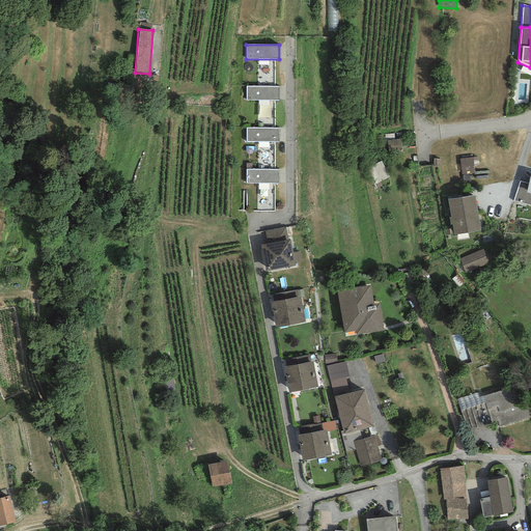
[(279,87),(246,86),(246,101),(279,101),(279,87)]
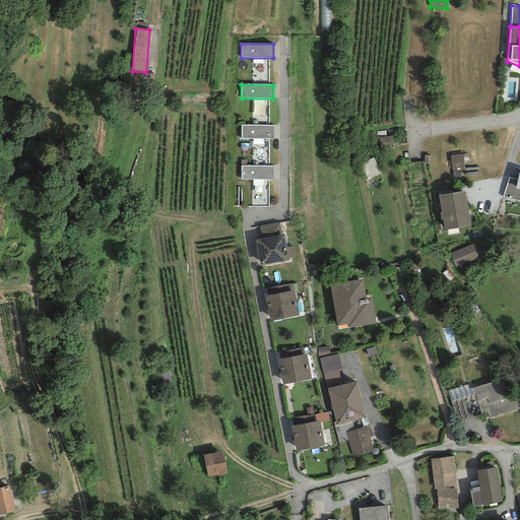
[(273,126),(241,125),(241,139),(273,139),(273,126)]
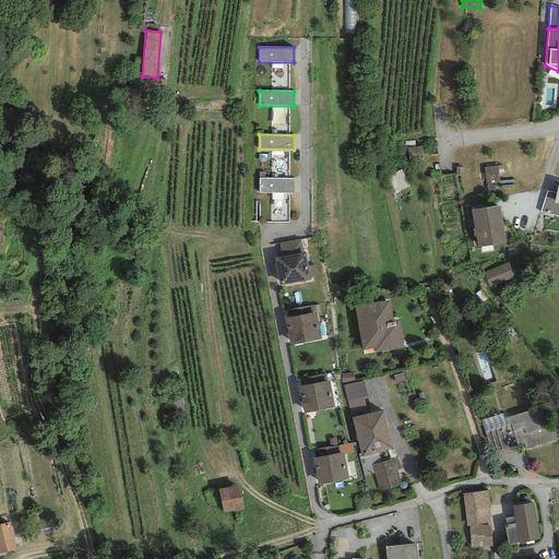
[(421,146),(407,147),(408,159),(423,158),(421,146)]
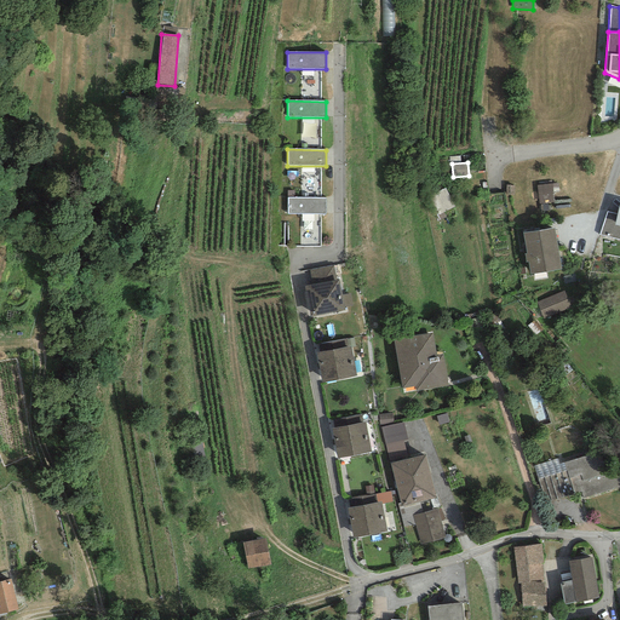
[(554,193),(552,184),(537,185),(539,204),(554,202),(554,193)]
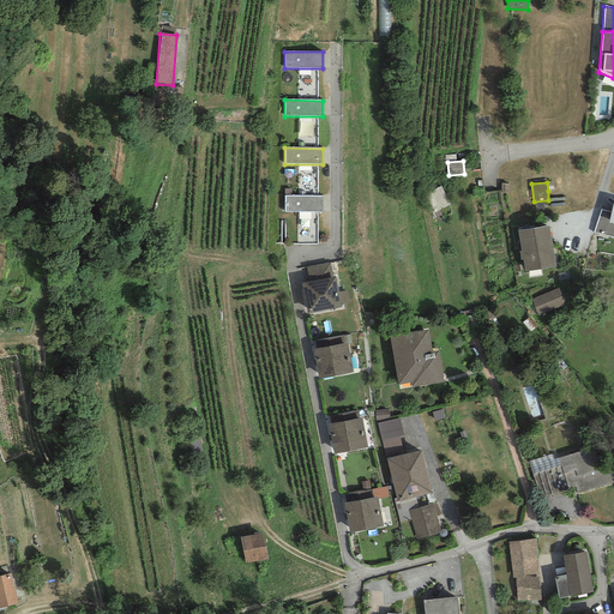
[(323,196),(284,196),(284,212),(323,212),(323,196)]
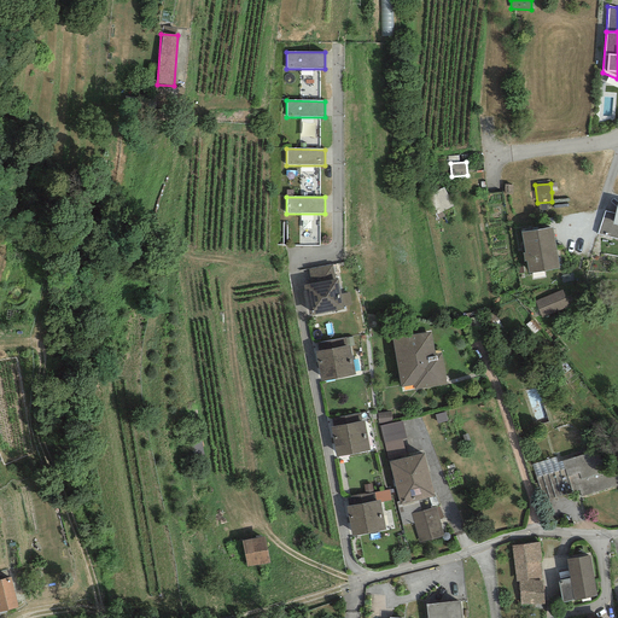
[(617,239),(617,226),(612,225),(614,214),(605,211),(598,234),(617,239)]
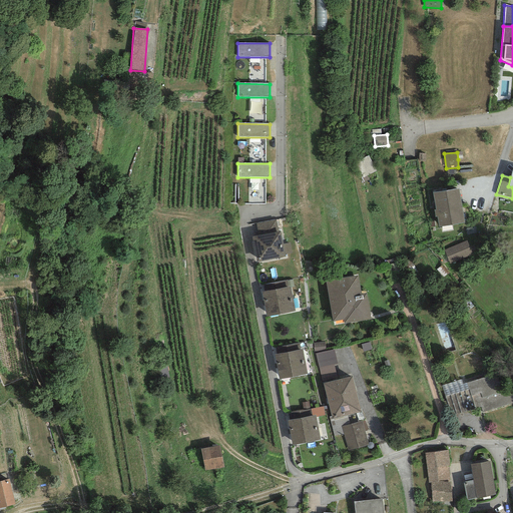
[(458,188),(433,192),(436,210),(437,216),(439,227),(464,222),(458,188)]
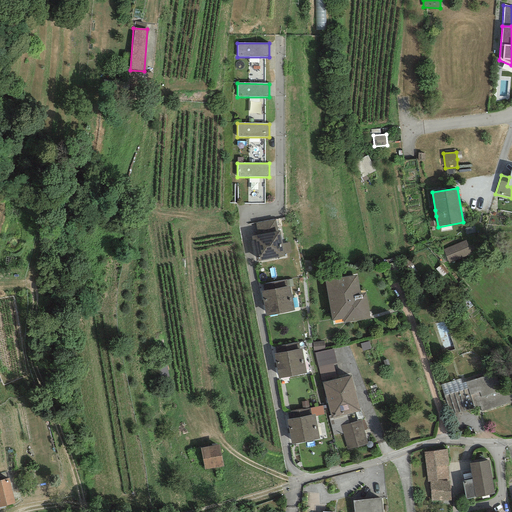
[(258,235),(252,236),(256,261),(284,256),(284,254),(282,244),(280,231),(277,232),(275,219),(255,223),(258,235)]
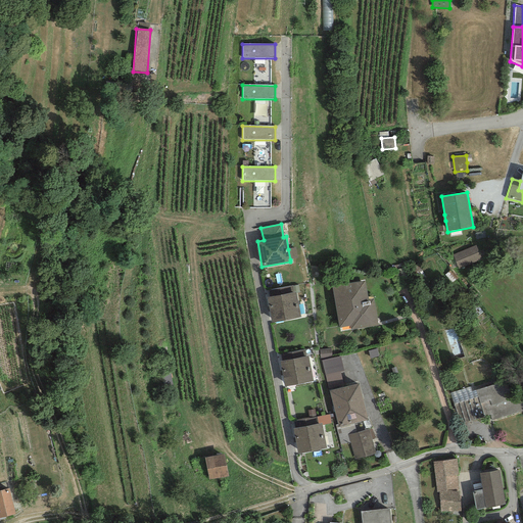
[(476,245),(453,255),(459,269),(481,259),(476,245)]
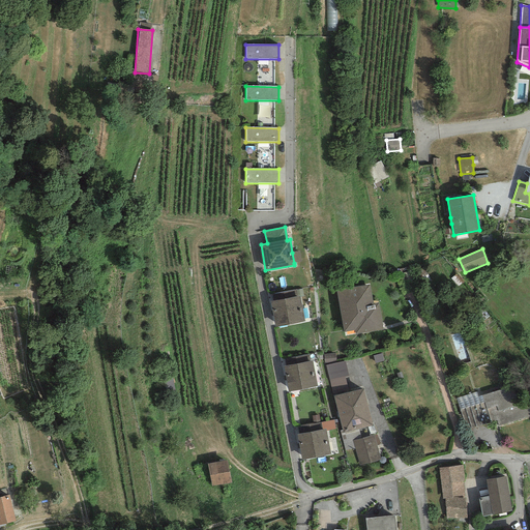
[(294,263),(301,262),(299,252),(292,253),(294,263)]
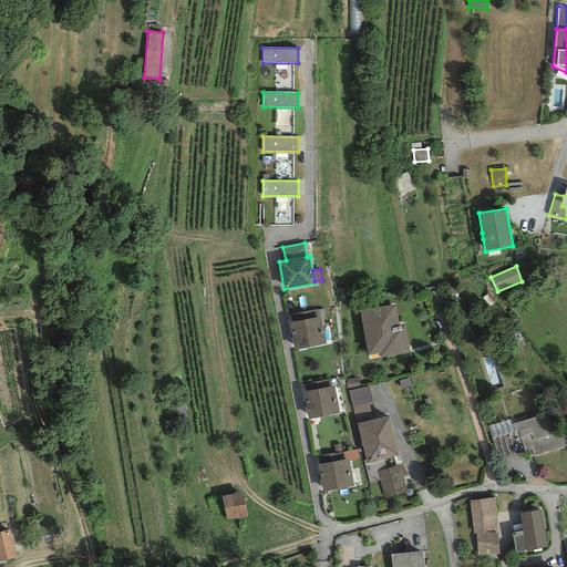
[(394,306),(360,311),(368,356),(380,353),(380,358),(409,352),(404,326),(399,327),(394,306)]
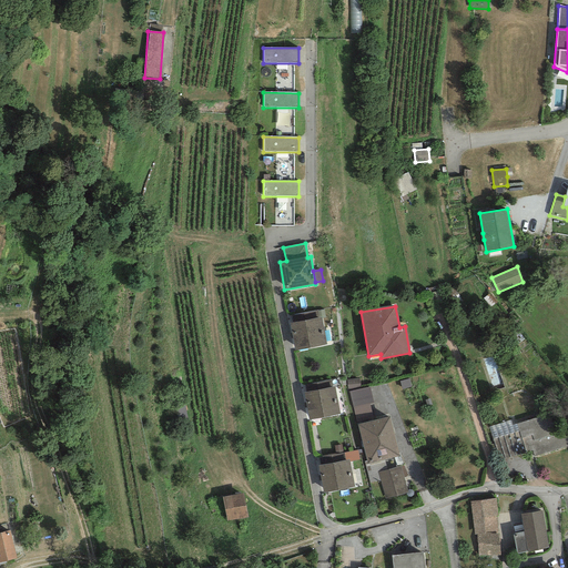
[(295,351),(326,345),(322,317),(318,317),(317,311),(294,315),(295,322),(290,323),(295,351)]
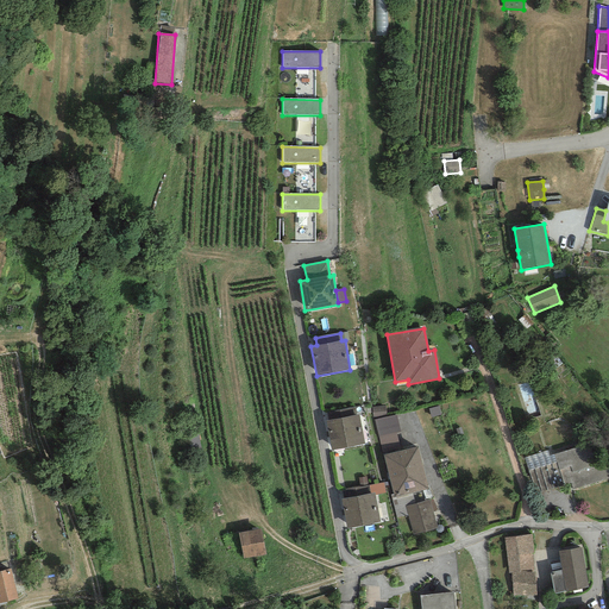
[(385,406),(372,407),(372,418),(387,416),(385,406)]
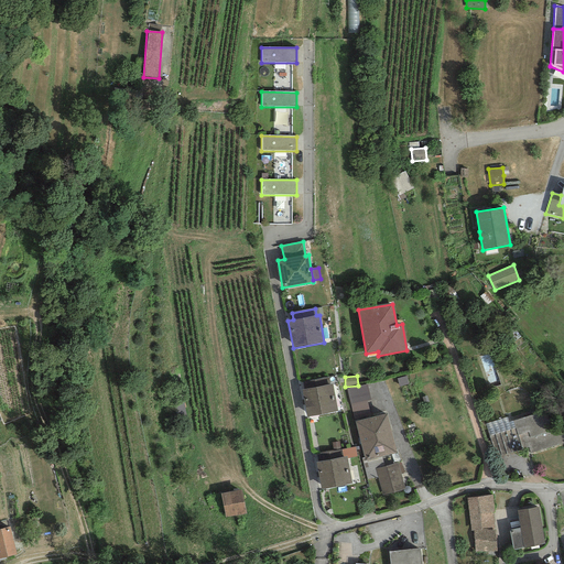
[(399,387),(409,384),(407,376),(397,379),(399,387)]
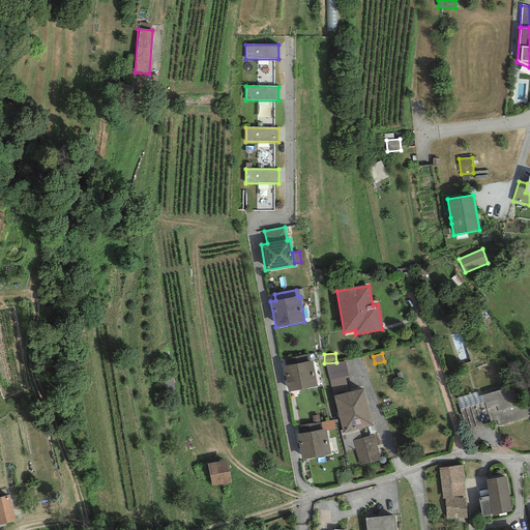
[(289,392),(317,386),(313,360),(311,361),(308,354),(289,358),(291,365),(284,366),(289,392)]
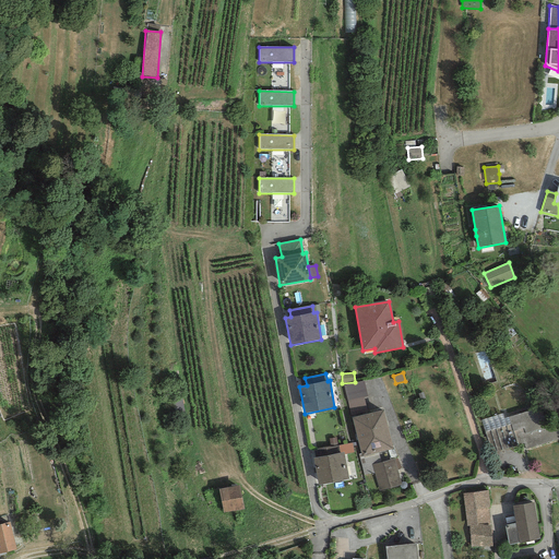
[(367,397),(364,381),(343,385),(352,418),(367,414),(364,397),(367,397)]
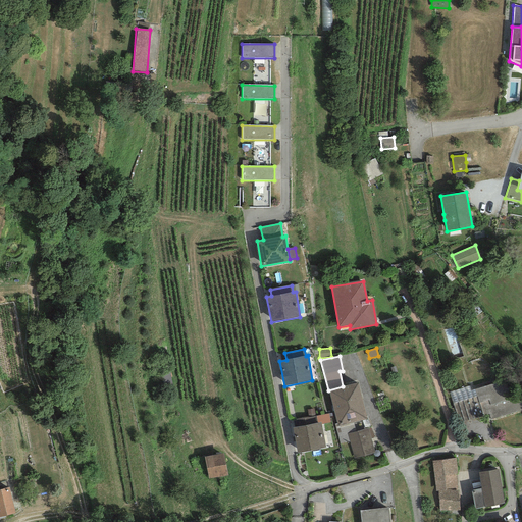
[(491,420),(521,410),(521,399),(515,376),(475,389),(477,397),(483,416),(489,415),(491,420)]
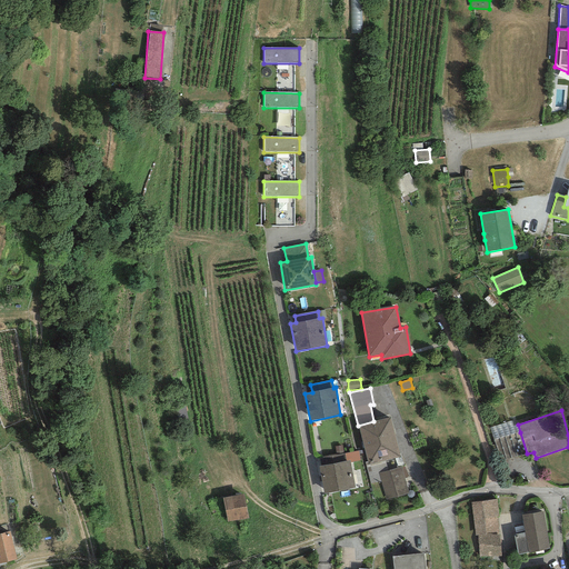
[(373,421),(358,426),(368,465),(400,457),(390,417),(373,421)]
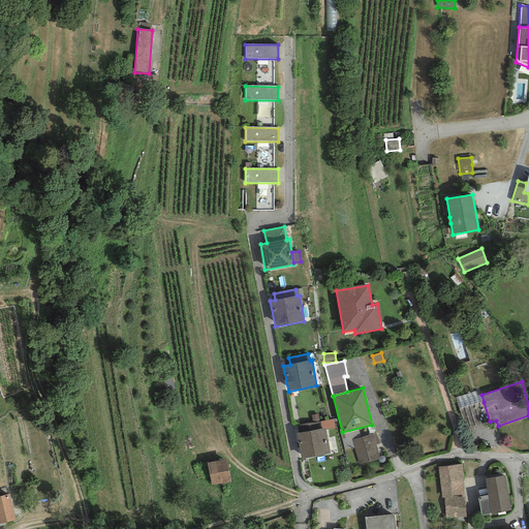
[(455,398),(459,409),(484,402),(481,395),(477,397),(475,392),(455,398)]
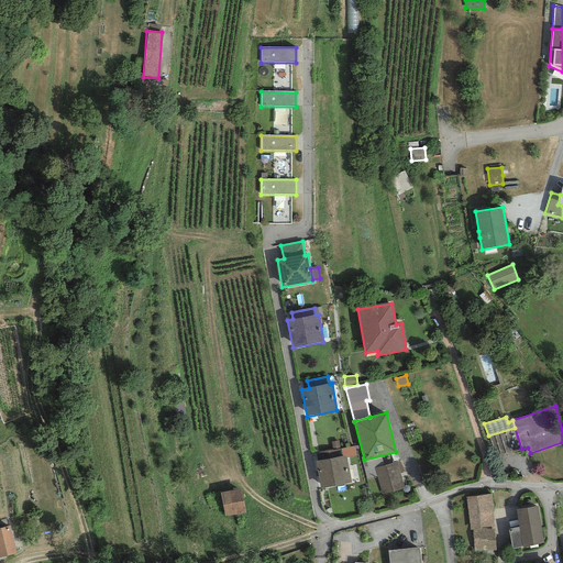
[(333,451),(341,449),(339,440),(331,442),(333,451)]
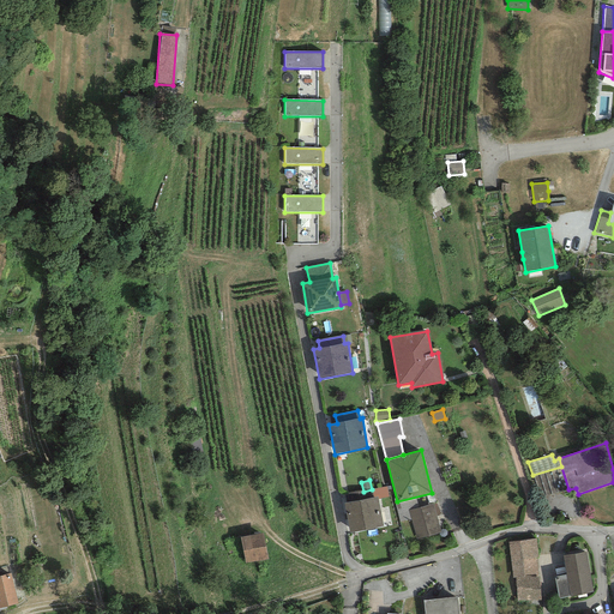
[(378,499),(389,498),(386,487),(372,489),(373,498),(377,497),(378,499)]
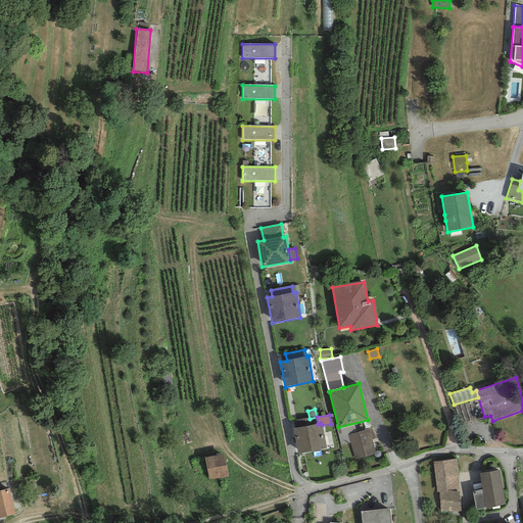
[(318,424),(293,429),(298,454),(327,448),(322,425),(321,423),(318,424)]
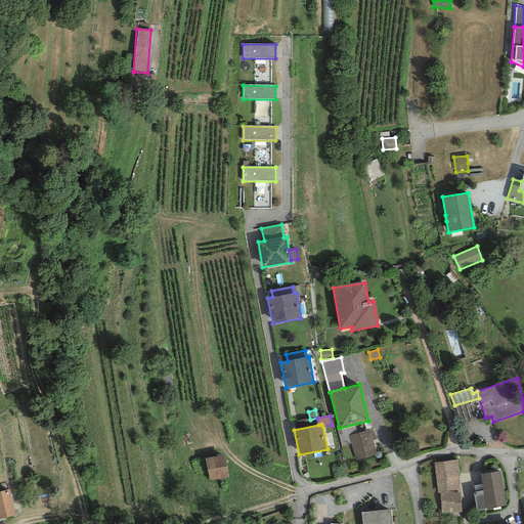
[(369,430),(348,436),(355,460),(376,454),(373,440),(369,431),(369,430)]
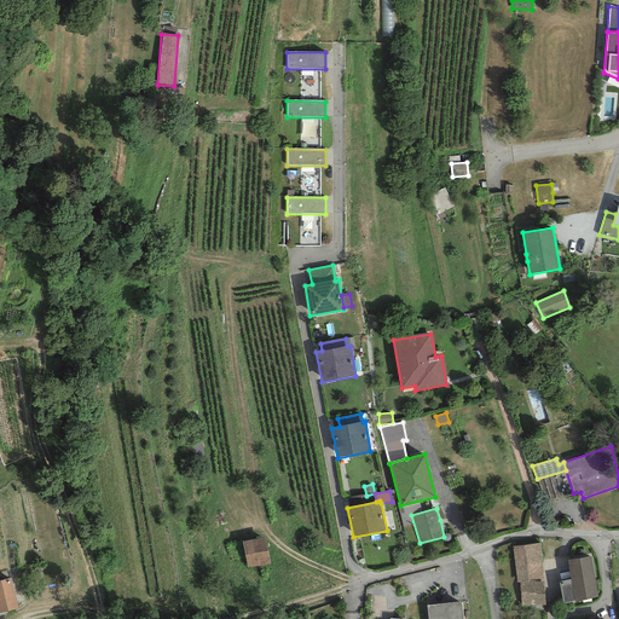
[(242,542),(248,567),(270,565),(265,538),(242,542)]
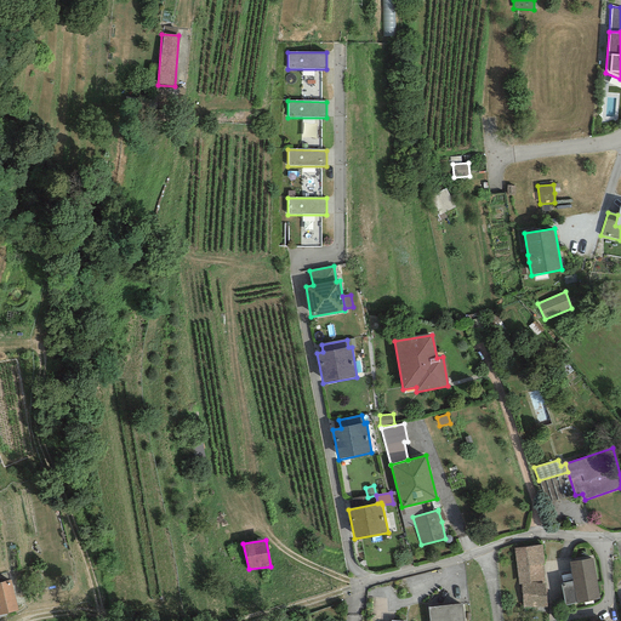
[(543,545),(516,548),(519,585),(522,585),(535,584),(533,565),(545,564),(543,545)]
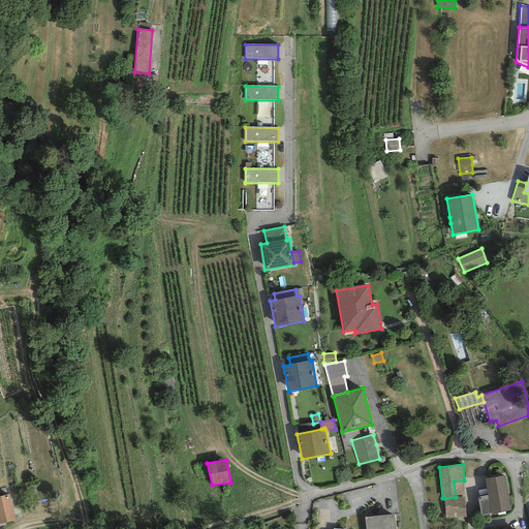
[(505,475),(485,478),(488,495),(491,514),(511,510),(505,475)]
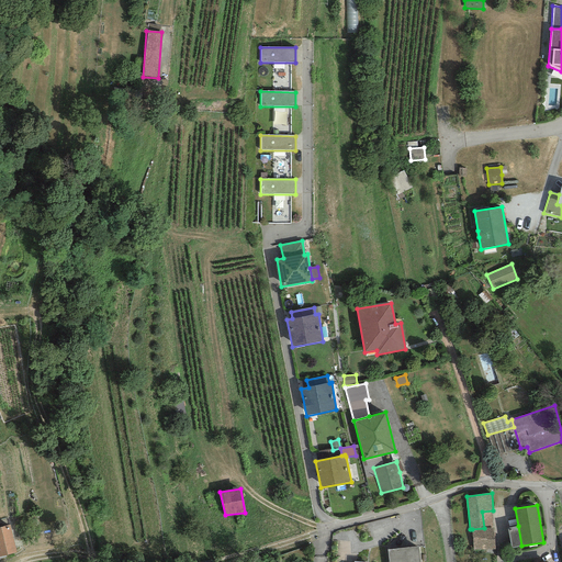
[(0,555),(17,552),(10,525),(0,527),(0,555)]
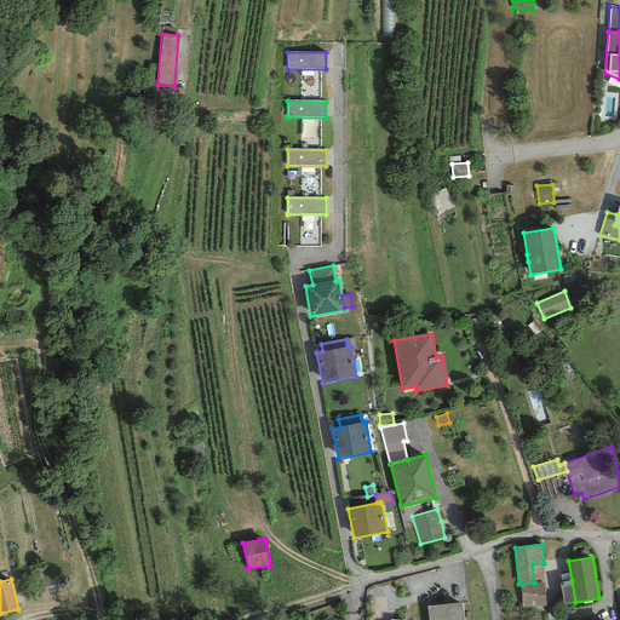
[(564,604),(575,602),(572,580),(560,584),(564,604)]
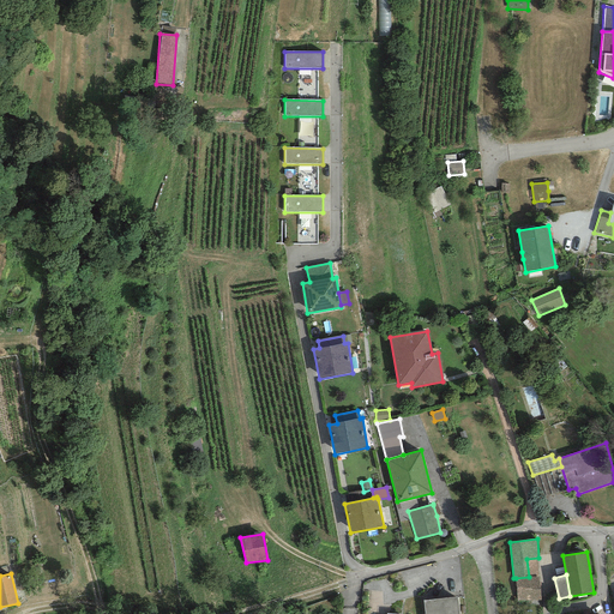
[(529,577),(516,578),(518,605),(543,602),(541,576),(529,577)]
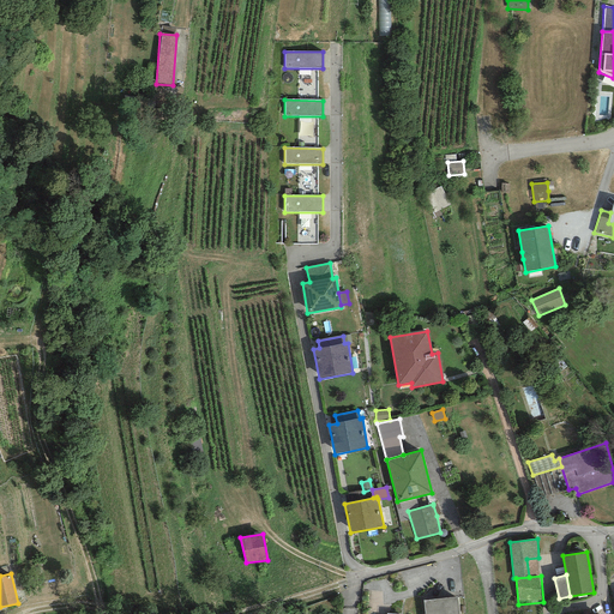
[(458,613),(457,597),(423,601),(425,613),(458,613)]
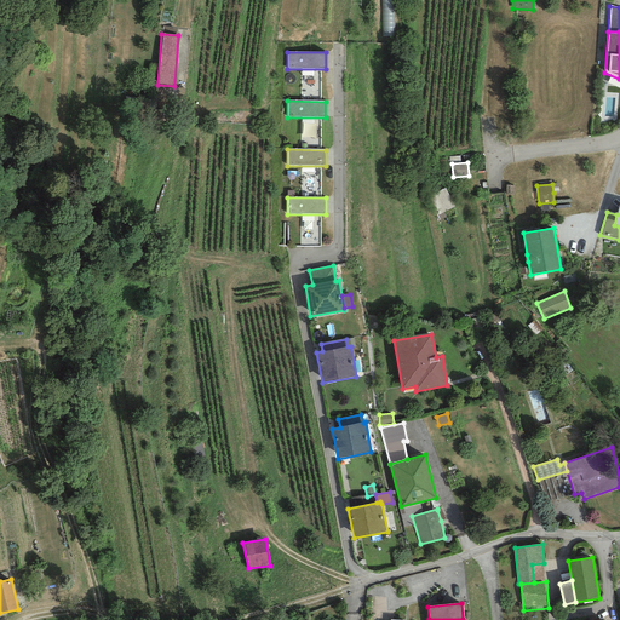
All buildings are outlined.
